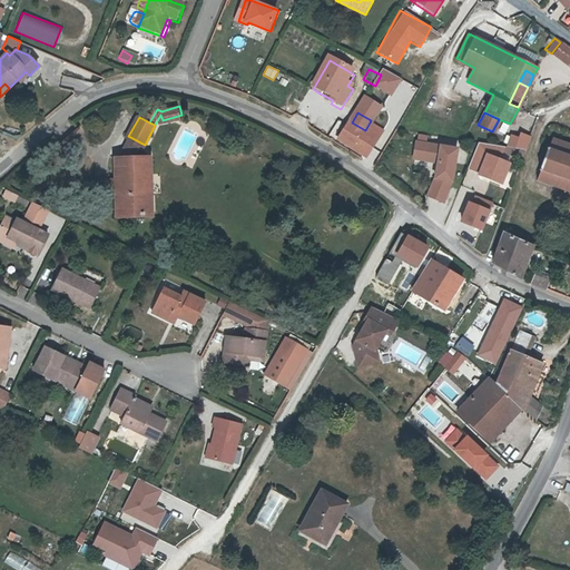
[(365,130),(352,123),(341,143),(370,158),(380,139),(365,130)]
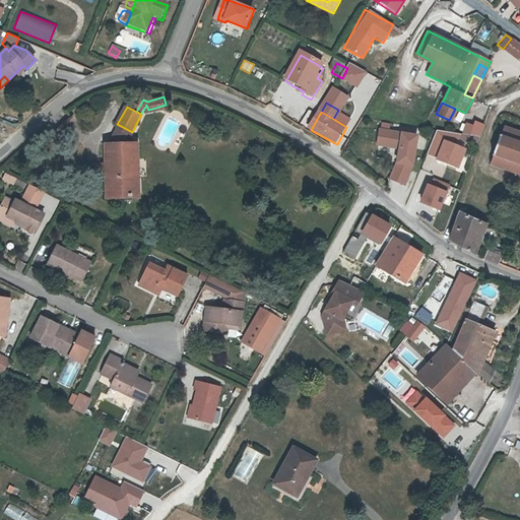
[(337,112),(333,119),(346,127),(350,120),(337,112)]
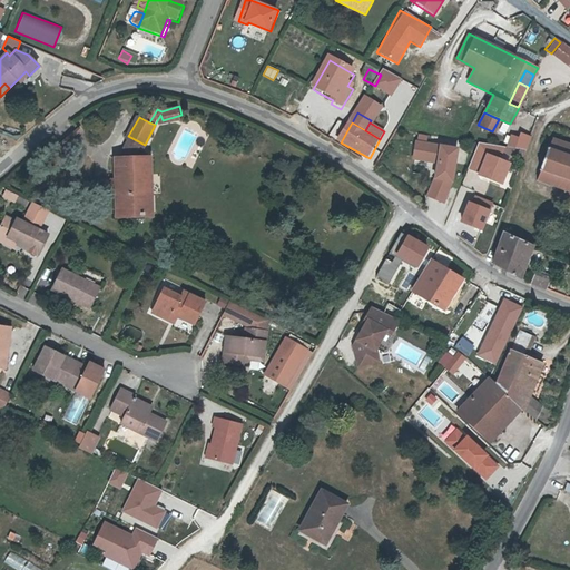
[(467,174),(502,184),(508,161),(512,148),(526,151),(530,136),(518,133),(517,137),(508,135),(504,149),(475,140),(467,174)]
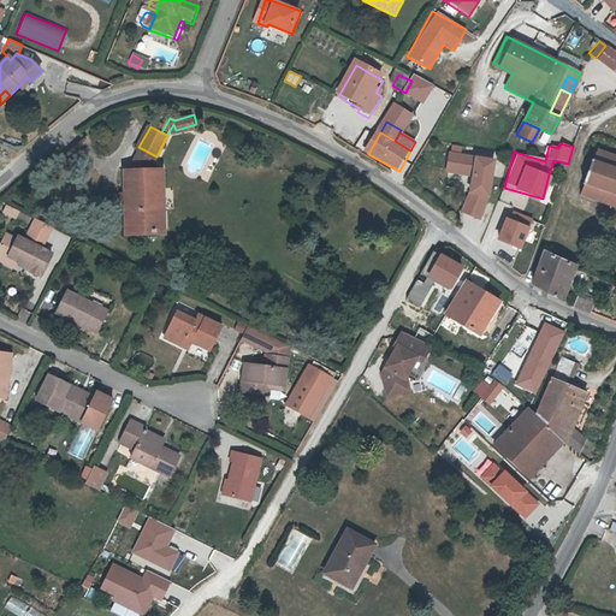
[(615,154),(597,148),(580,194),(615,206),(615,154)]
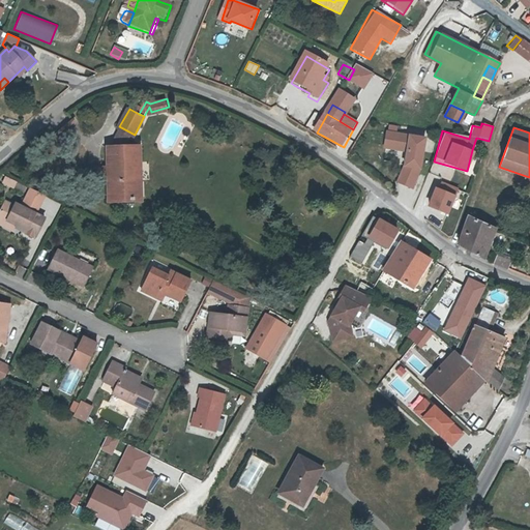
[(130,136),(120,130),(111,148),(123,148),(130,136)]
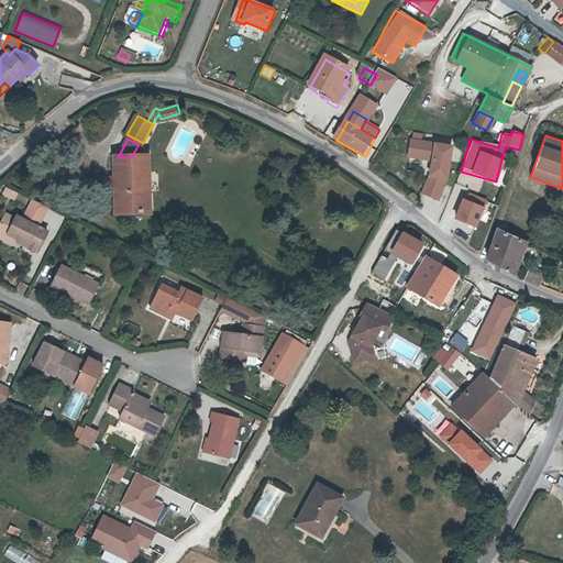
[(442,200),(450,144),(408,139),(405,166),(412,167),(414,161),(424,162),(420,197),(442,200)]
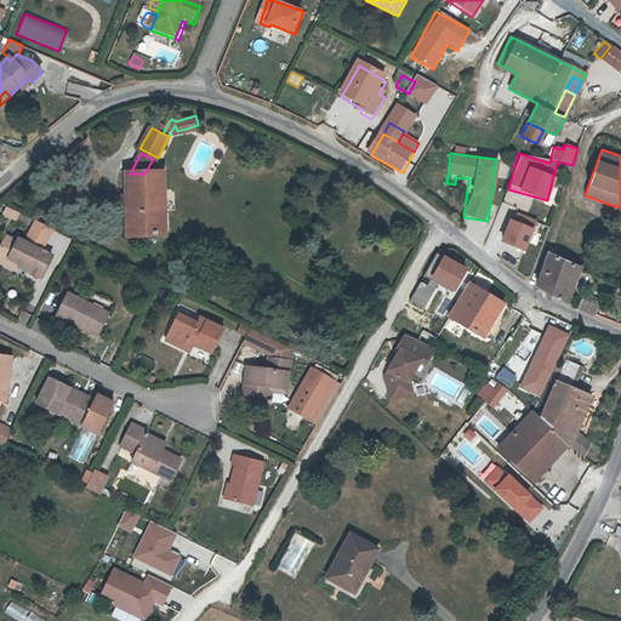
[(130,174),(127,174),(127,193),(126,194),(125,194),(125,205),(125,215),(129,215),(129,238),(164,237),(164,212),(157,214),(155,191),(164,191),(163,174),(144,174),(130,174)]
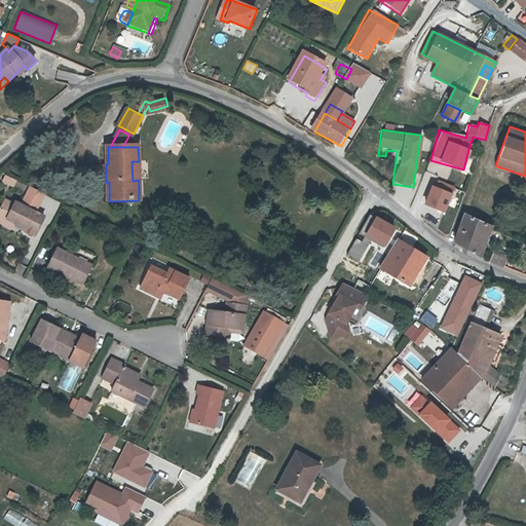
[(19,181),(5,175),(2,181),(14,188),(19,181)]
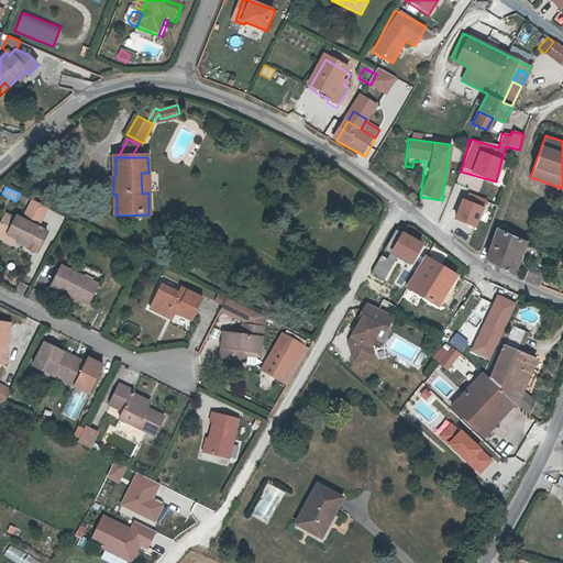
[(464,191),(451,220),(474,230),(486,200),(464,191)]
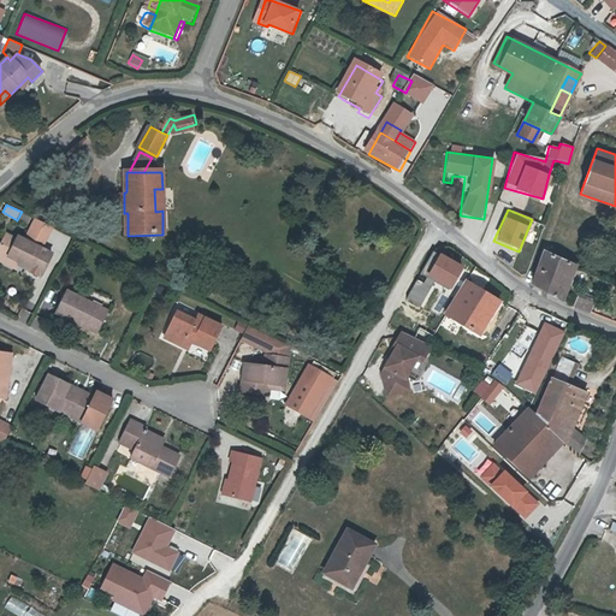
[(7,235),(0,247),(0,256),(10,261),(11,259),(21,264),(33,268),(31,272),(45,278),(55,254),(51,252),(47,244),(54,229),(39,221),(30,237),(42,243),(40,247),(22,238),(21,241),(7,235)]
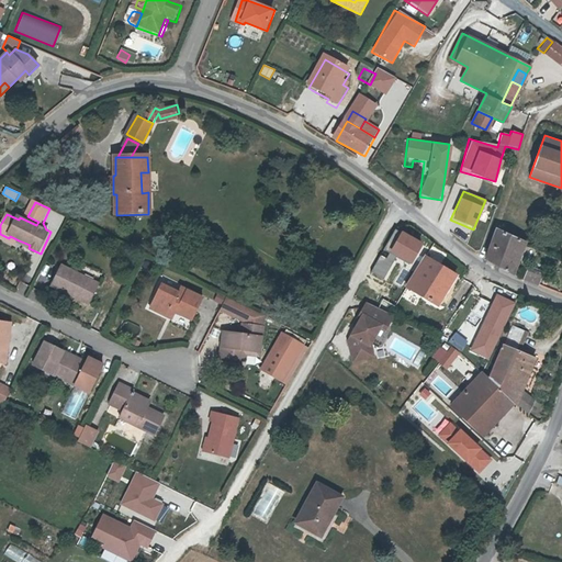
[(526,242),(497,228),(486,258),(514,273),(526,242)]
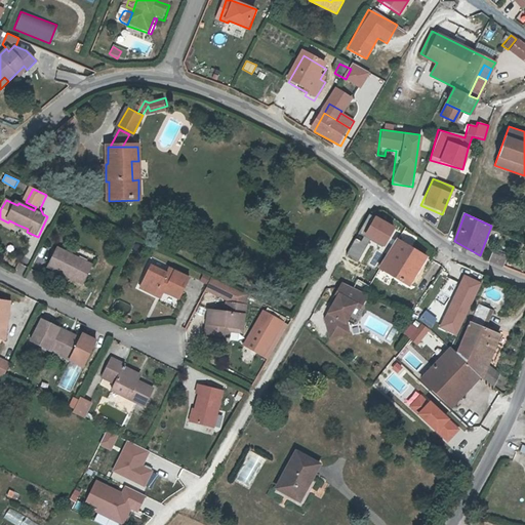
[(8,223),(0,218),(0,225),(14,232),(17,225),(9,220),(8,223)]
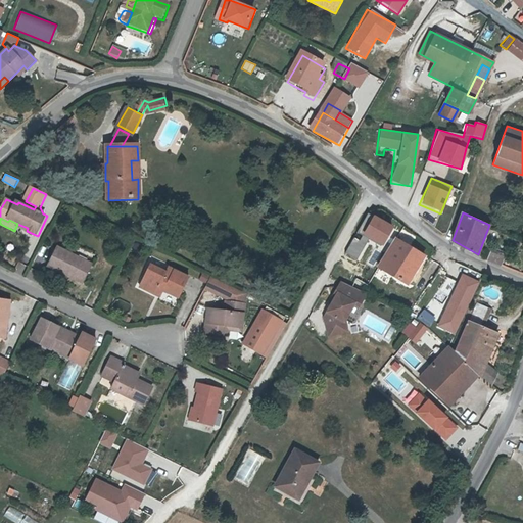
[(370,259),(407,283),(424,254),(387,231),(370,259)]
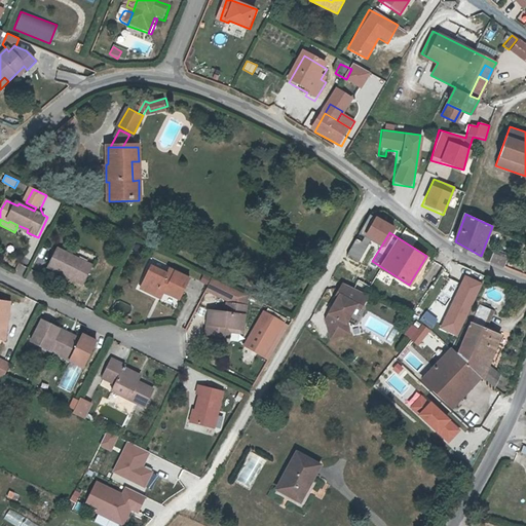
[(46,268),(67,278),(69,275),(83,283),(91,266),(57,249),(46,268)]
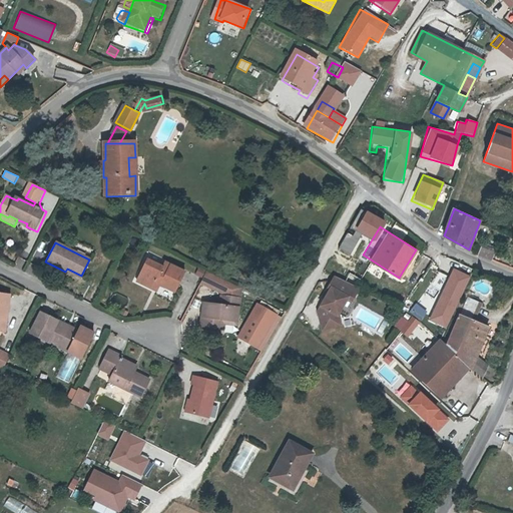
[(494,251),(481,245),(477,252),(491,259),(494,251)]
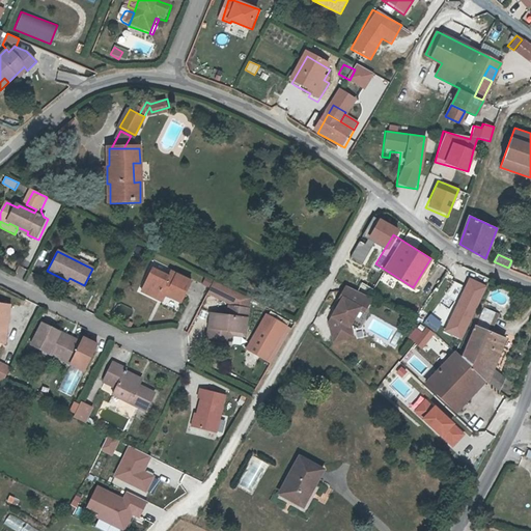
[(438,262),(430,258),(413,287),(419,291),(438,262)]
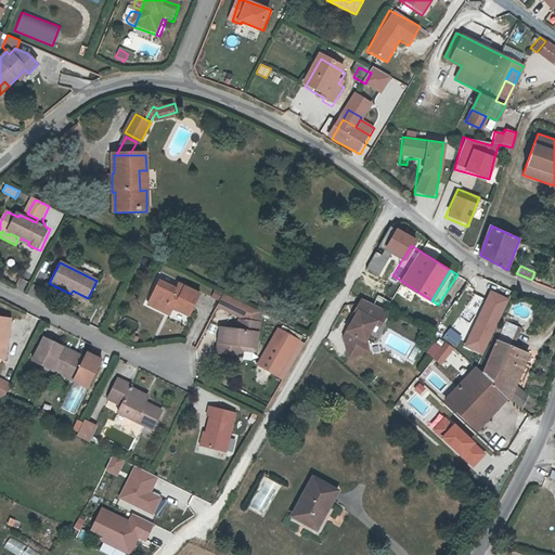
[(147,304),(166,312),(168,307),(173,310),(189,317),(201,294),(179,284),(176,288),(159,280),(147,304)]
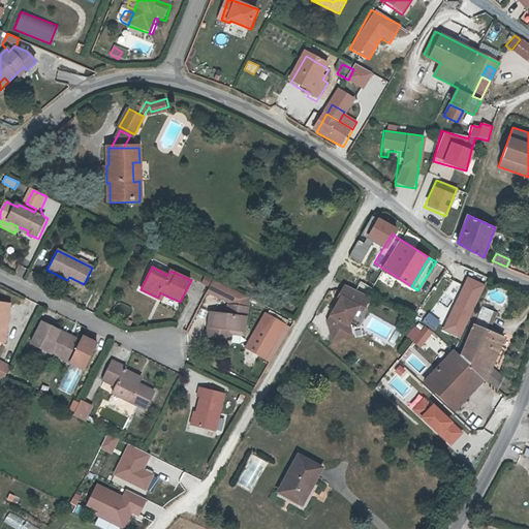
[(83,287),(84,284),(69,277),(67,280),(83,287)]
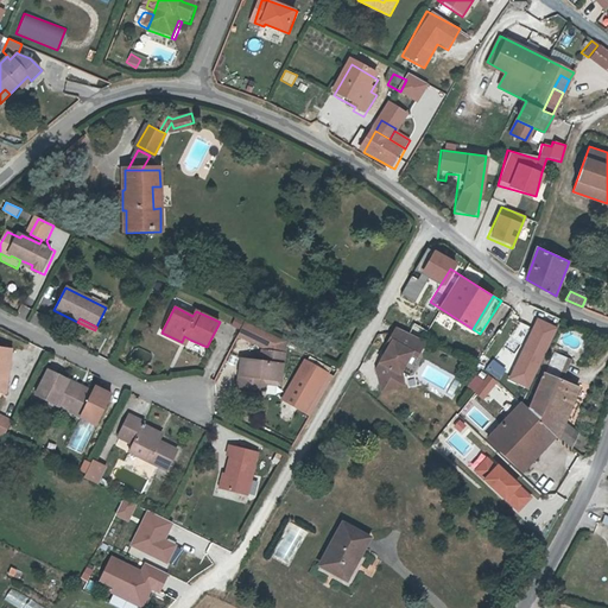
[(246,320),(240,331),(265,344),(263,361),(244,359),(240,387),(263,390),(264,377),(282,379),(286,340),(246,320)]
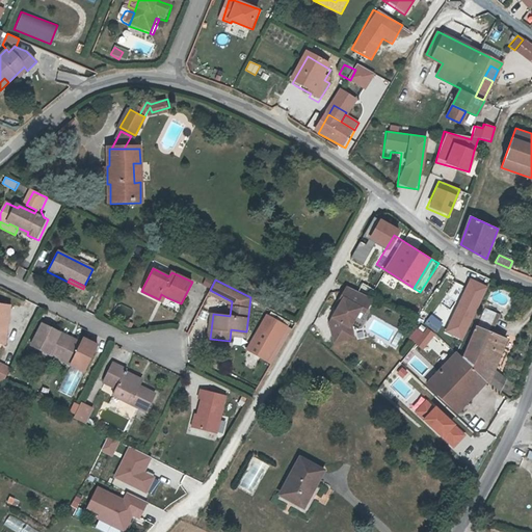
[(339,307),(329,323),(334,340),(351,335),(349,326),(358,309),(364,312),(370,301),(360,297),(363,293),(347,286),(341,297),(343,298),(339,307)]
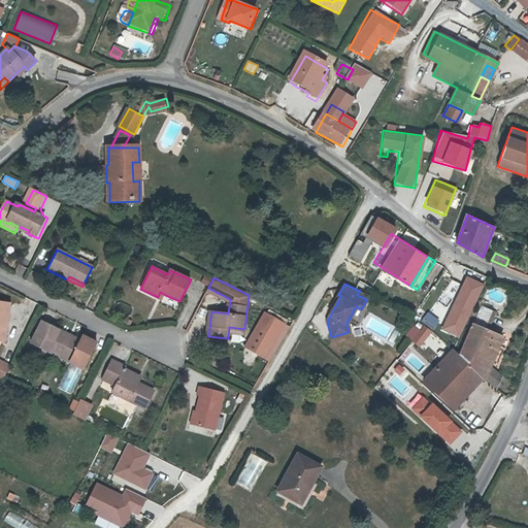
[(357,295),(367,299),(369,296),(360,291),(357,295)]
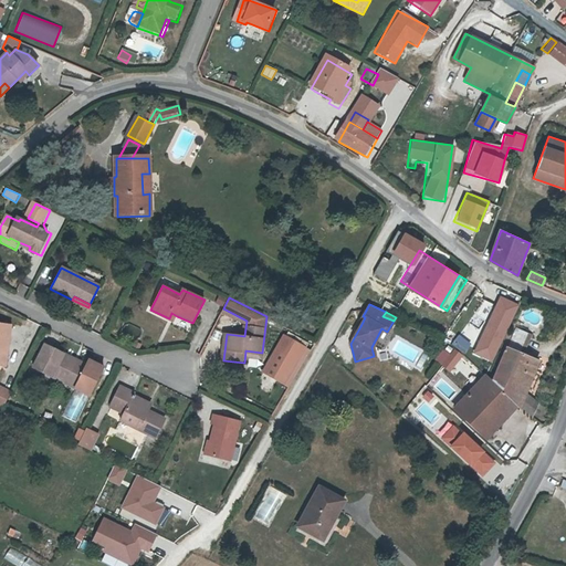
[(0,365),(8,366),(10,352),(7,350),(7,345),(11,346),(13,325),(0,323),(0,365)]
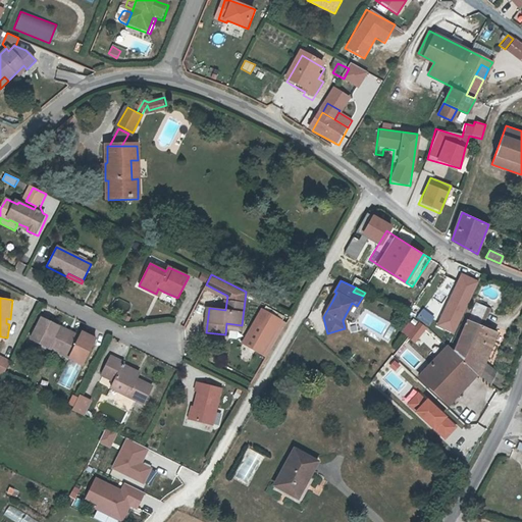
[(480,372),(486,359),(499,328),(483,323),(491,306),(475,300),(455,349),(473,365),(479,371),(480,372)]
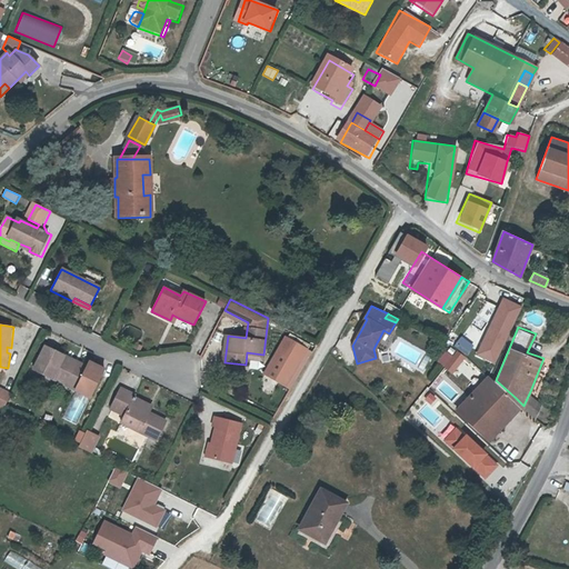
[(127,338),(140,338),(140,328),(127,328),(127,338)]
